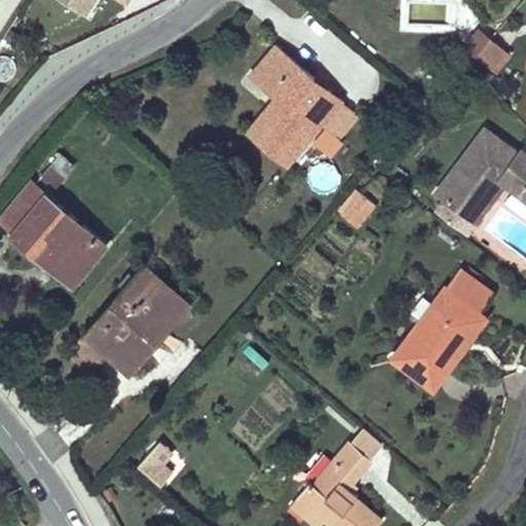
[(63,0),(85,14),(94,0),(63,0)]
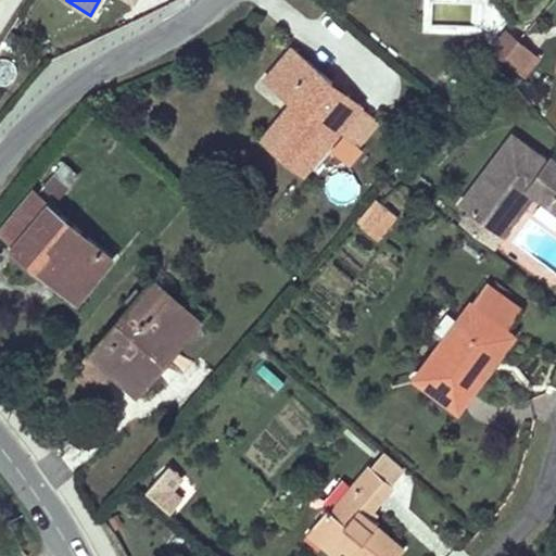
[(504,57),(519,39),(508,29),(493,47),(504,57)]
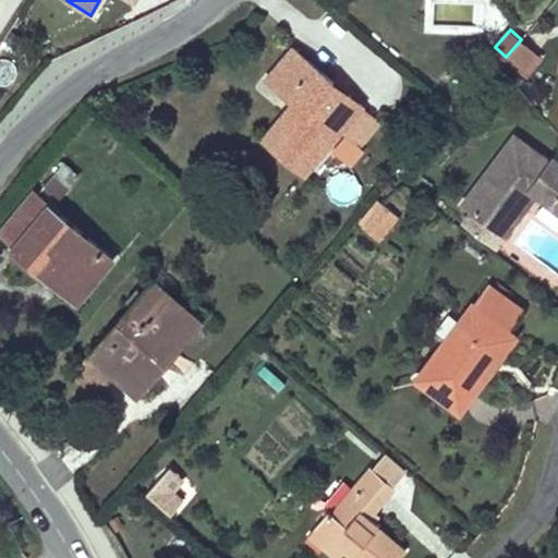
[(517,65),(532,48),(521,39),(506,57),(517,65)]
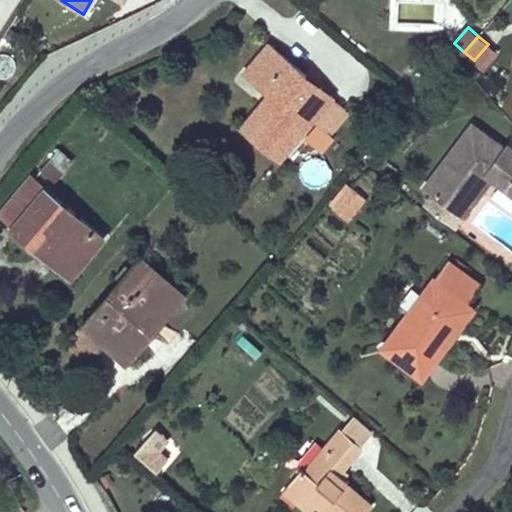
[(268,43),(244,72),(269,92),(277,98),(248,133),(279,159),(313,118),(331,96),(332,95),(320,86),(314,92),(300,81),(306,74),(268,43)]
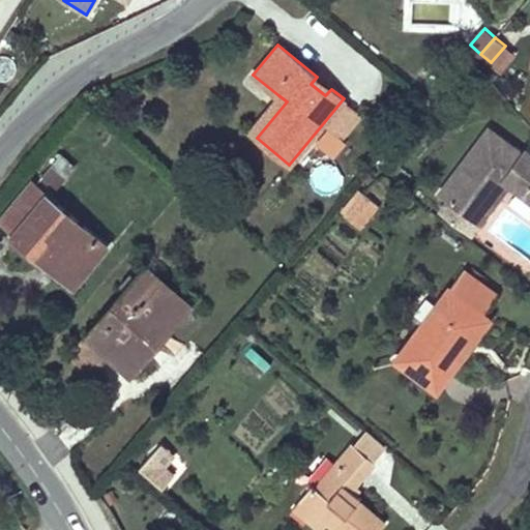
[(499,70),(513,53),(505,46),(491,62),(499,70)]
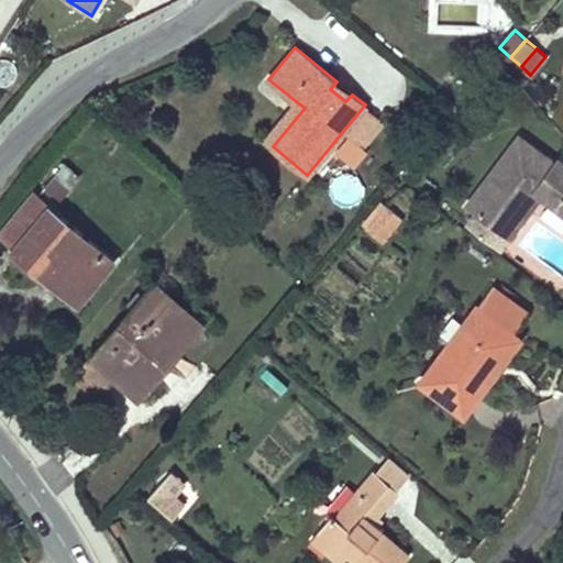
[(337,81),(330,89),(345,101),(352,95),(337,81)]
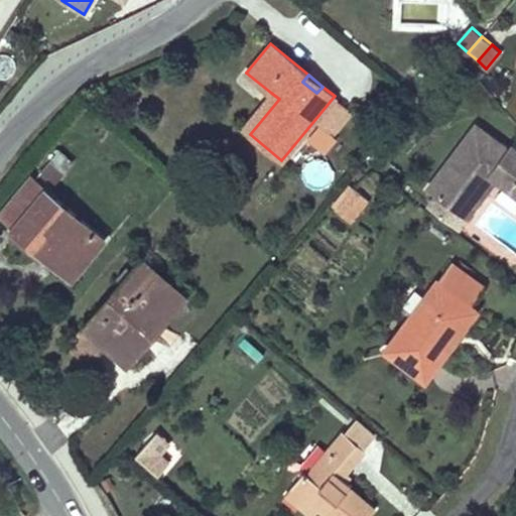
[(279,99),(271,93),(243,128),(250,134),(279,99)]
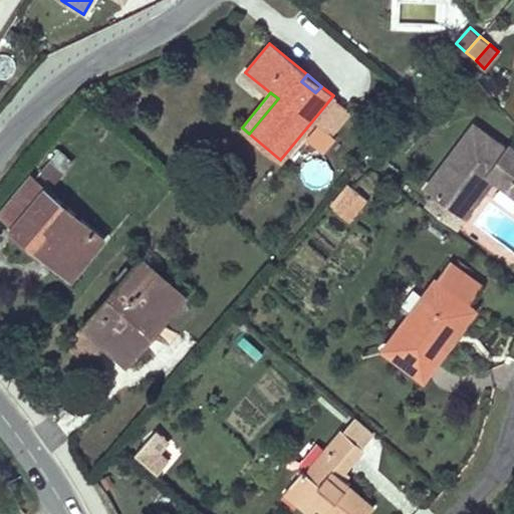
[(332,96),(314,118),(330,131),(347,108),(332,96)]
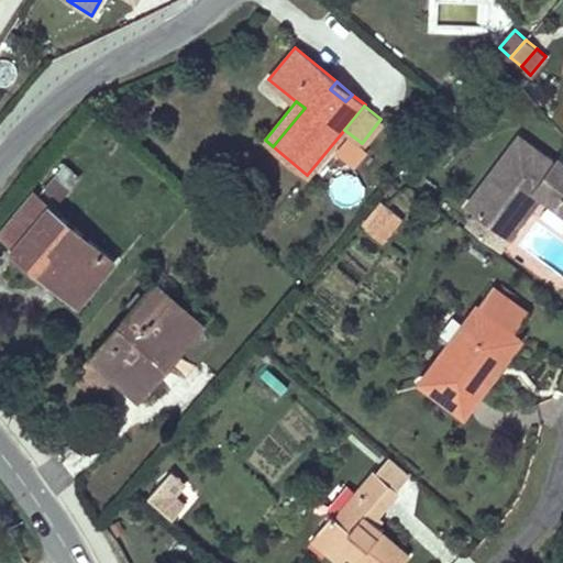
[(468,205),(494,223),(505,209),(517,218),(537,190),(542,194),(562,209),(562,159),(559,157),(556,162),(520,135),(468,205)]
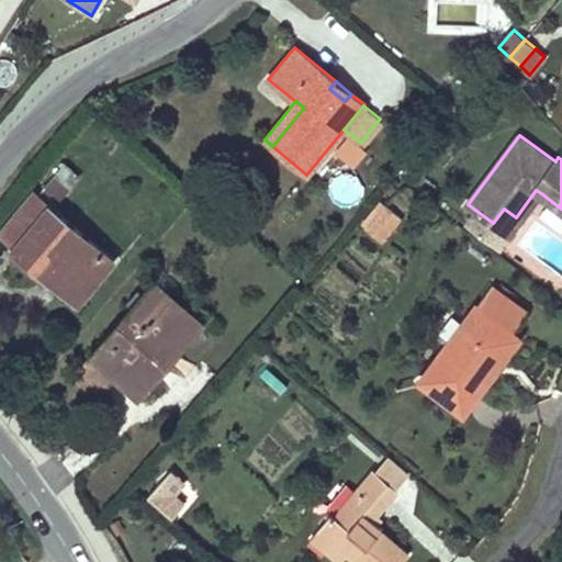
[(66,165),(55,177),(68,187),(78,175),(66,165)]
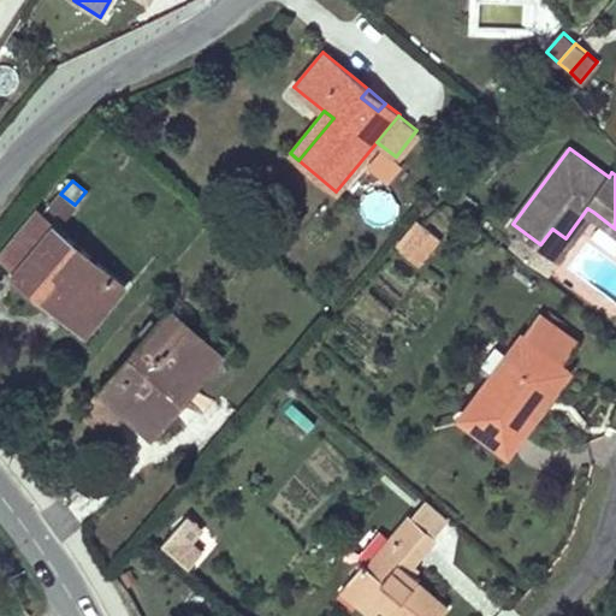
[(75,205),(60,194),(48,208),(63,219),(75,205)]
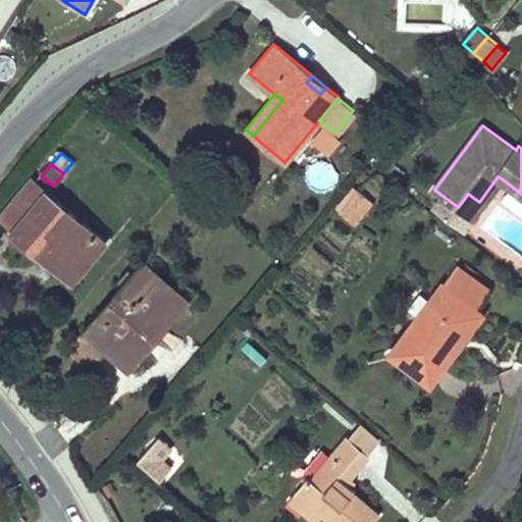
[(468,194),(458,207),(474,218),(503,179),(498,176),(479,202),(468,194)]
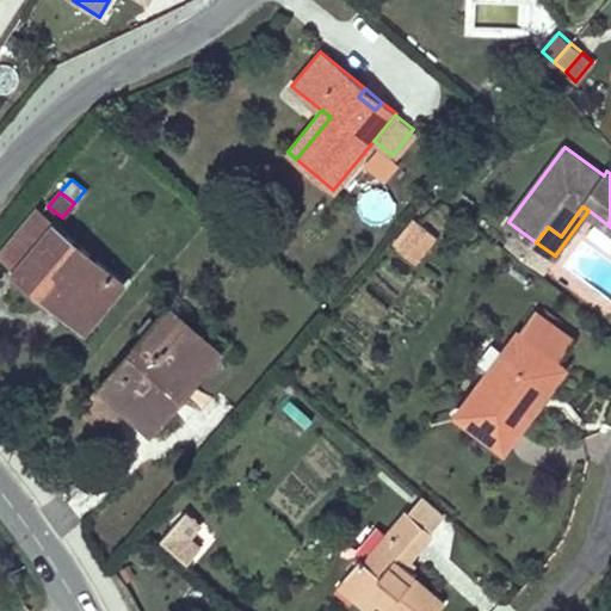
[(63,292),(93,318),(124,282),(38,210),(1,253),(18,267),(16,270),(20,273),(50,300),(55,303),(63,292)]
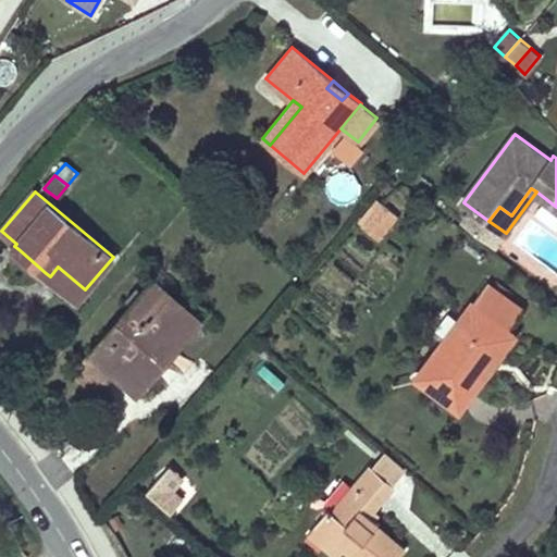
[(363,226),(379,239),(398,214),(384,202),(363,226)]
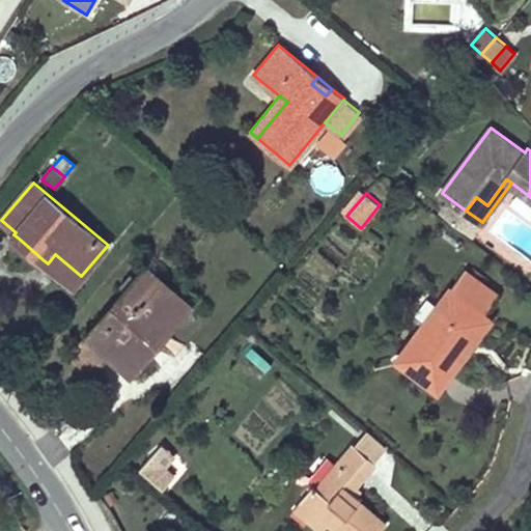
[(18,238),(14,243),(39,264),(44,260),(18,238)]
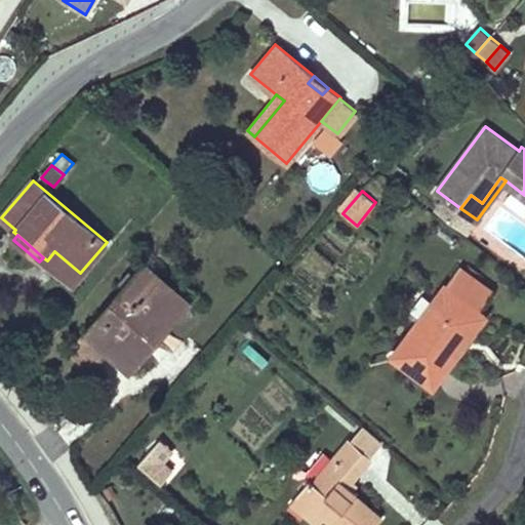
[(80,273),(54,251),(47,260),(73,282),(80,273)]
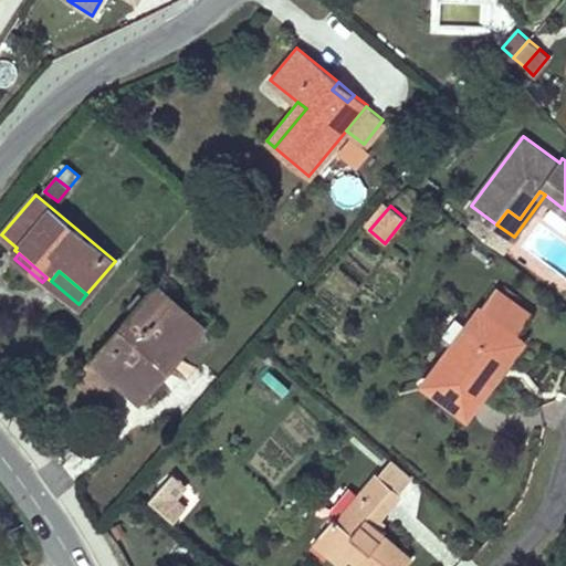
[(94,354),(75,375),(100,397),(117,376),(143,398),(203,326),(156,284),(146,295),(135,308),(95,354),(94,354)]
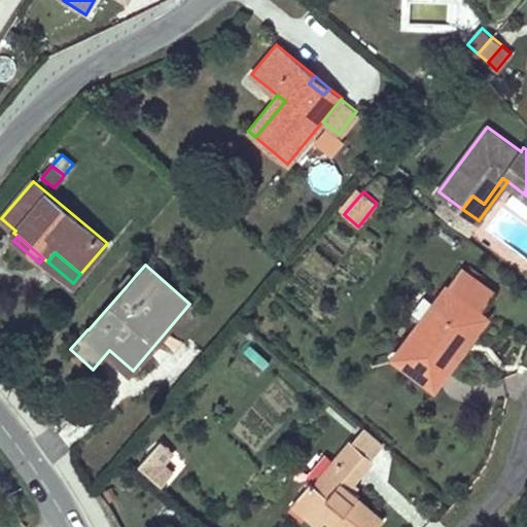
[(482,311),(495,291),(462,267),(449,285),(448,285),(393,357),(434,388),(459,355),(452,350),(482,311)]
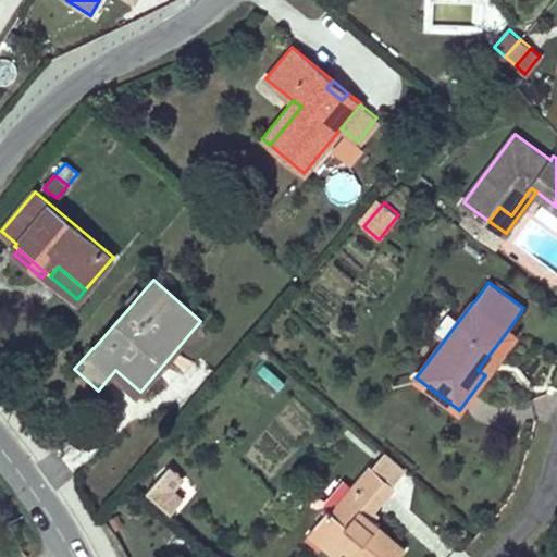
[(140,287),(128,300),(133,304),(144,291),(140,287)]
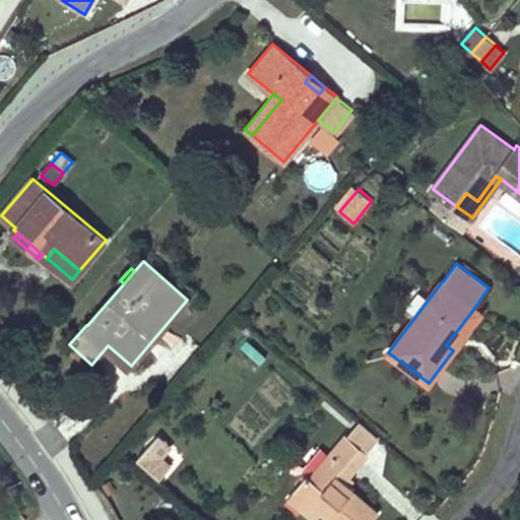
[(453,350),(482,312),(475,307),(446,345),(453,350)]
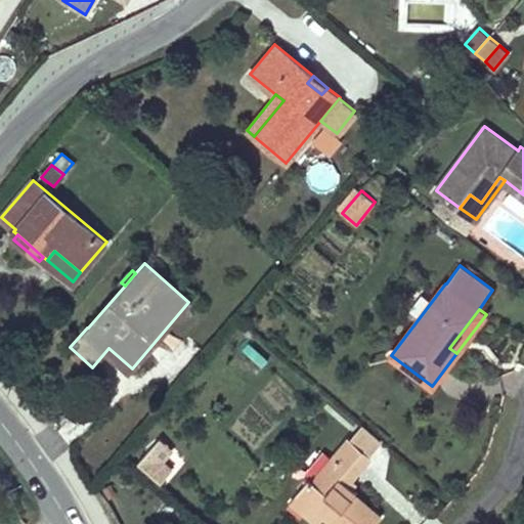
[(380,442),(361,427),(351,440),(369,454),(380,442)]
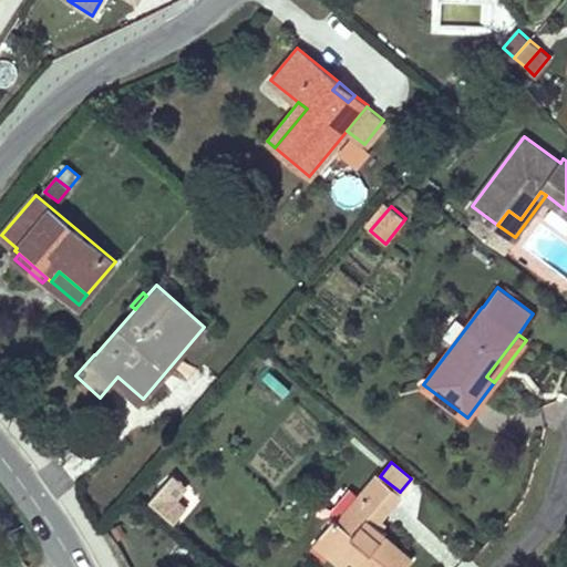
[(329,550),(346,565),(347,565),(350,559),(359,566),(404,566),(412,559),(384,536),(385,533),(375,524),(402,494),(400,492),(380,476),(378,474),(338,521),(336,518),(319,536),(332,547),(329,550)]
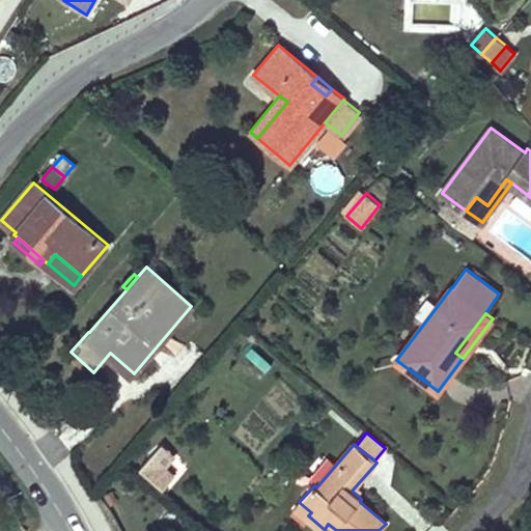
[(162,445),(141,469),(165,490),(175,477),(165,468),(175,456),(162,445)]
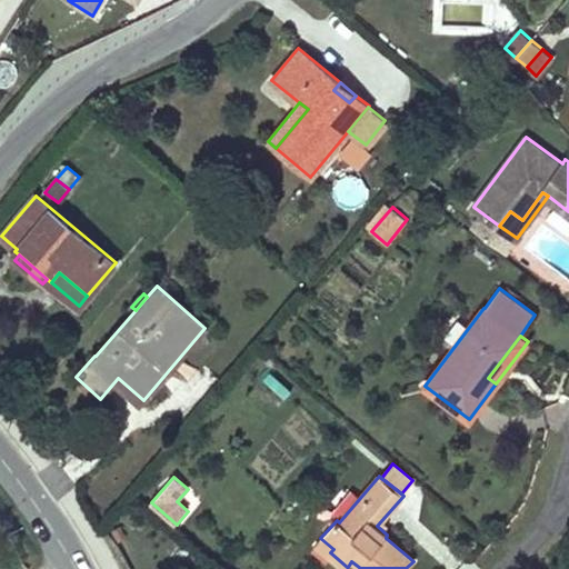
[(333,549),(320,538),(315,545),(343,568),(347,567),(330,552),(333,549)]
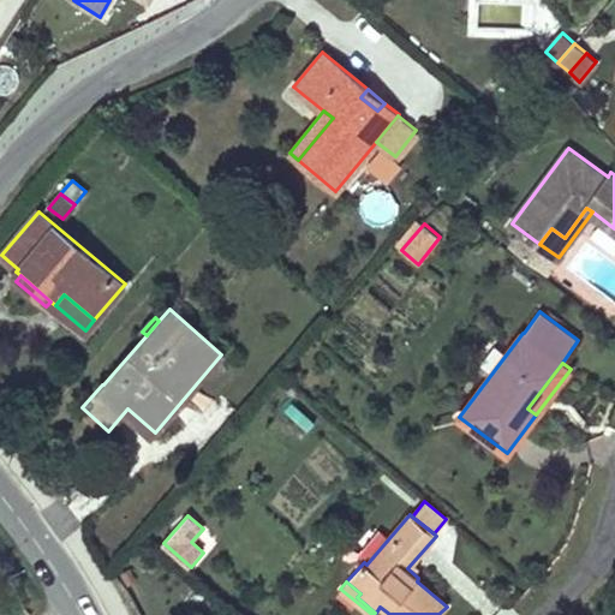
All buildings are outlined.
